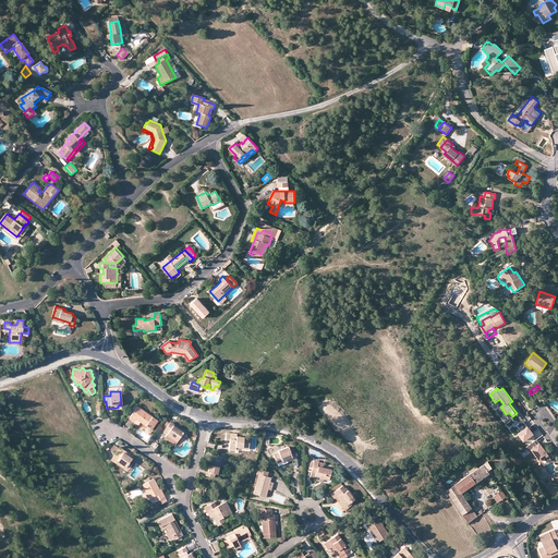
[(158,421),(134,405),(132,409),(134,411),(129,419),(133,422),(135,419),(152,429),(158,421)]
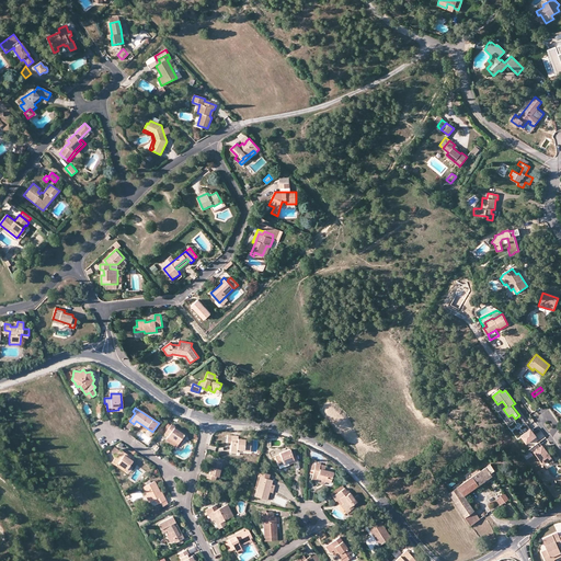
[(164,434),(168,437),(169,435),(174,439),(173,441),(179,444),(184,435),(174,427),(175,426),(172,424),(164,434)]
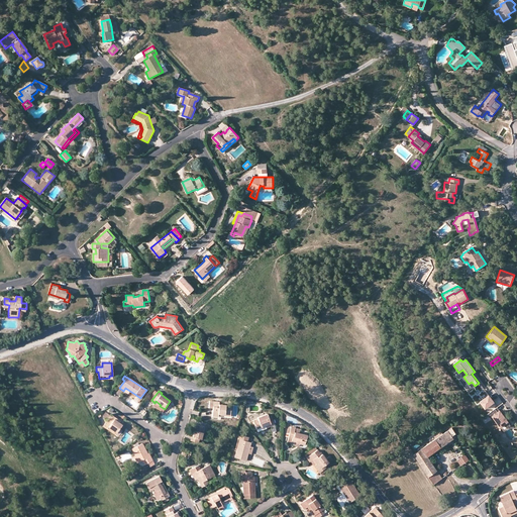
[(484,408),(494,402),(490,394),(480,399),(484,408)]
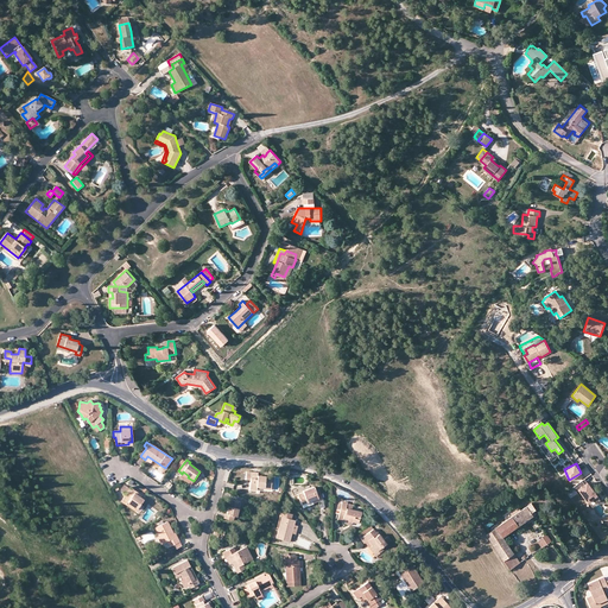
[(586,476),(590,473),(586,466),(580,470),(586,476)]
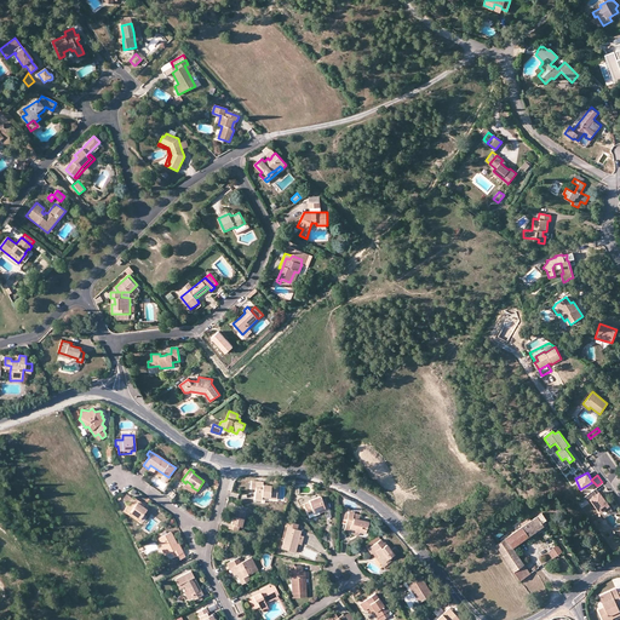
[(195,493),(197,491),(191,487),(193,486),(187,481),(185,483),(184,484),(195,493)]
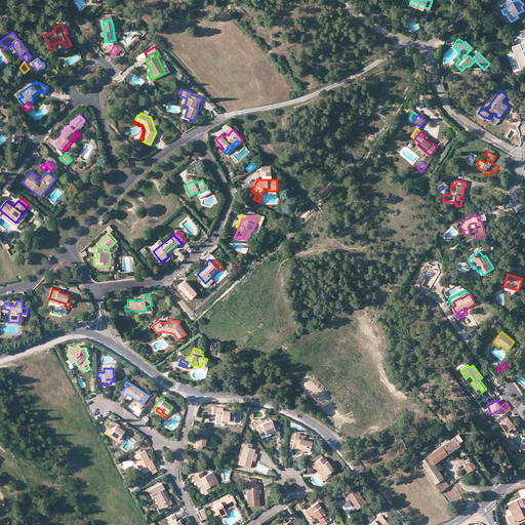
[(223,408),(212,407),(212,410),(212,414),(215,414),(215,422),(221,423),(221,421),(233,422),(235,410),(227,409),(227,411),(223,410),(223,408)]
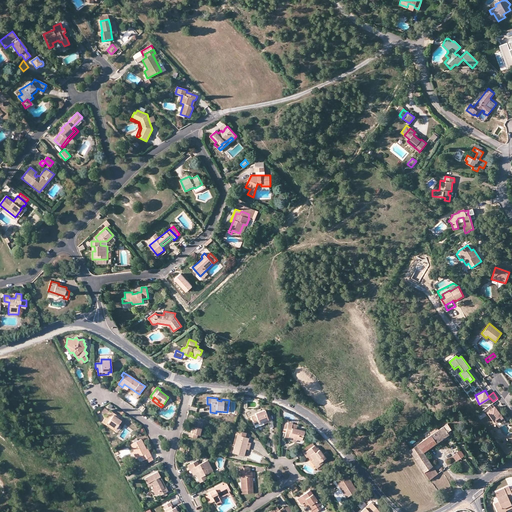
[(483,406),(491,401),(489,398),(481,403),(483,406)]
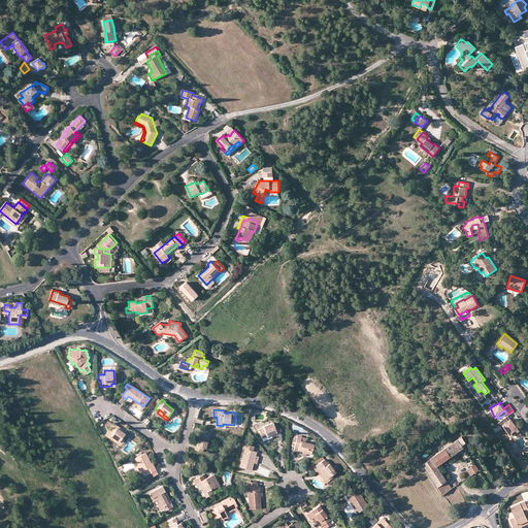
[(506,417),(498,422),(501,426),(502,424),(510,435),(516,432),(518,435),(521,432),(510,418),(508,419),(506,417)]
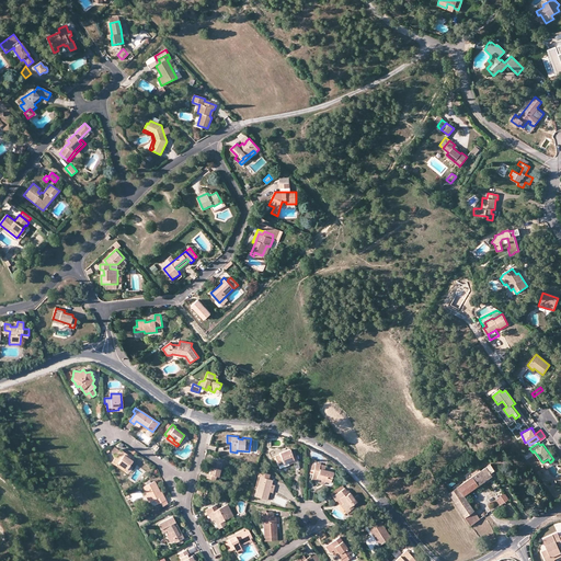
[(109,460),(113,458),(110,448),(104,450),(109,460)]
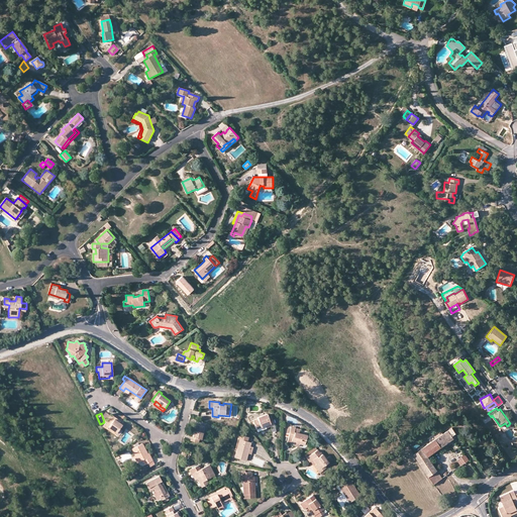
[(268,426),(271,425),(275,424),(272,416),(268,417),(267,414),(257,417),(257,418),(253,420),(256,429),(265,426),(265,428),(268,426)]
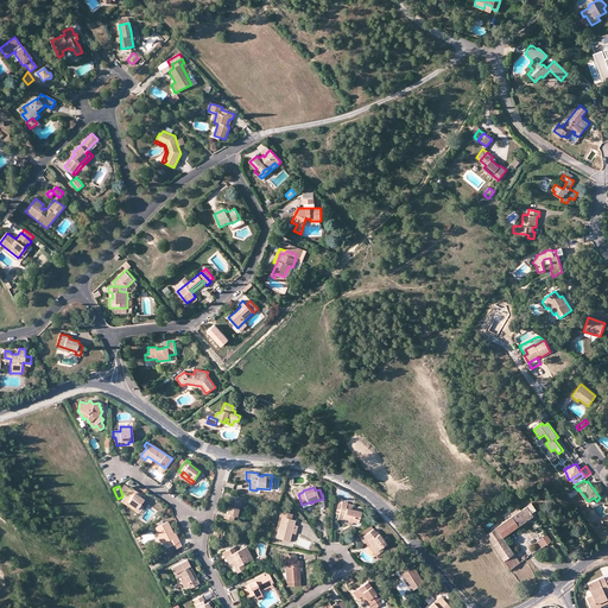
[(126,493),(121,501),(126,504),(127,502),(137,508),(144,499),(140,496),(141,495),(134,491),(131,488),(130,488),(126,493)]
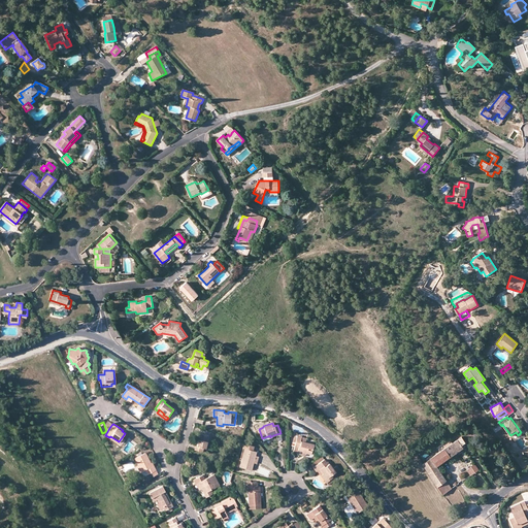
[(208,436),(200,433),(196,446),(195,446),(194,450),(202,452),(203,448),(206,449),(208,441),(207,441),(208,436)]
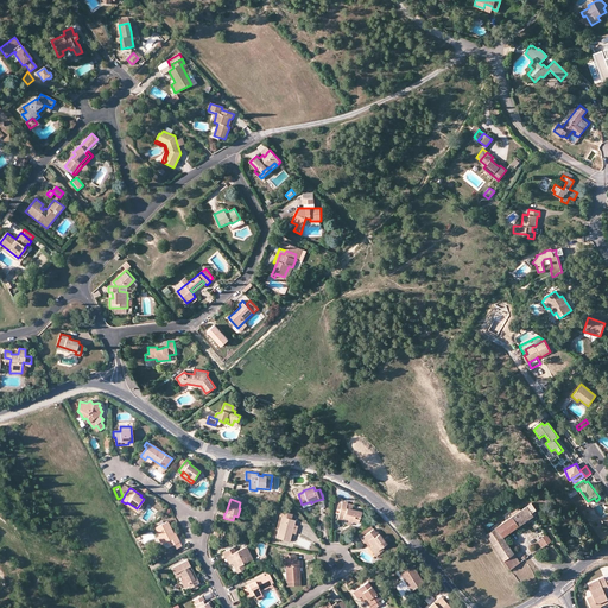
[(347,501),(342,500),(341,505),(340,510),(337,521),(342,523),(343,519),(348,520),(348,521),(352,521),(355,523),(358,524),(361,511),(353,510),(346,508),(347,504),(347,501)]
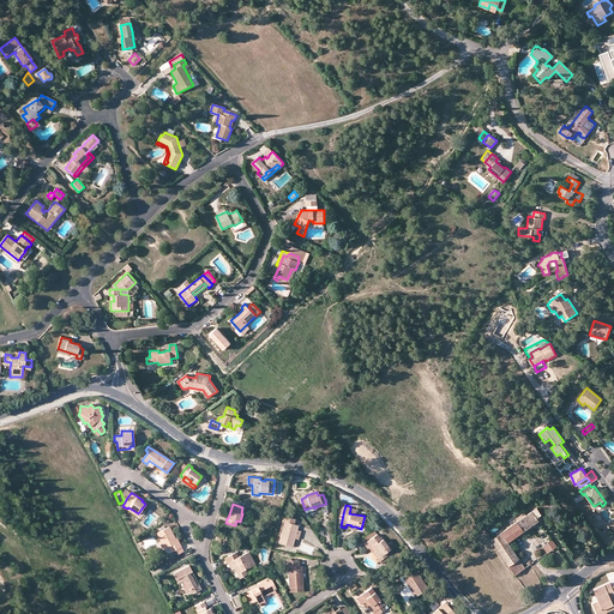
[(517,521),(491,539),(509,566),(519,559),(507,542),(541,518),(539,516),(540,515),(536,509),(525,516),(523,512),(516,517),(517,521)]
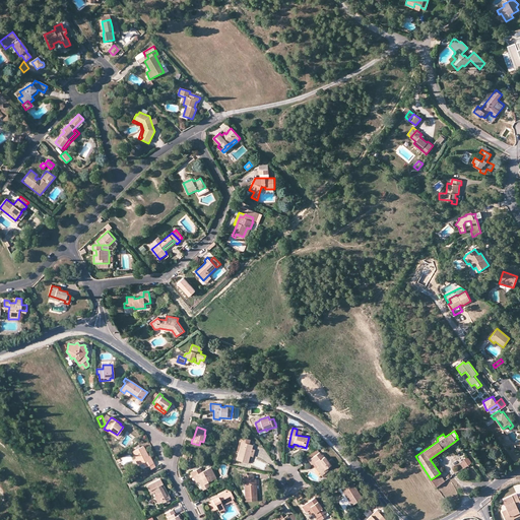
[(249,440),(242,438),(236,460),(248,463),(249,460),(250,456),(249,456),(251,449),(252,445),(250,445),(248,444),(249,440)]
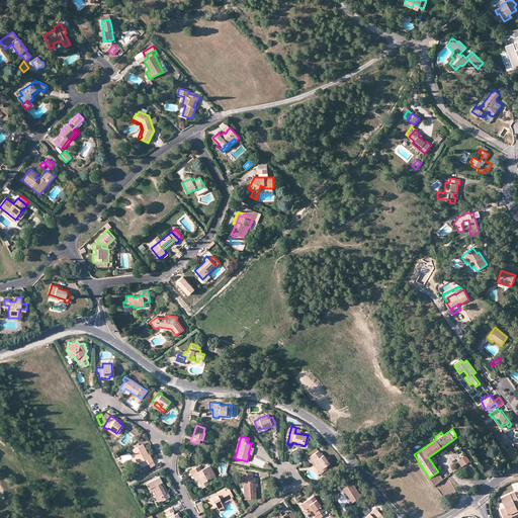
[(143,444),(132,450),(135,456),(134,457),(138,463),(142,461),(145,465),(149,463),(153,461),(149,453),(148,454),(143,444)]
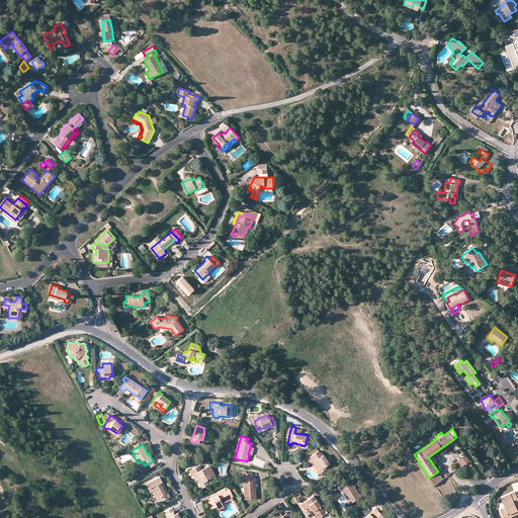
[(314,446),(304,454),(307,458),(318,450),(314,446)]
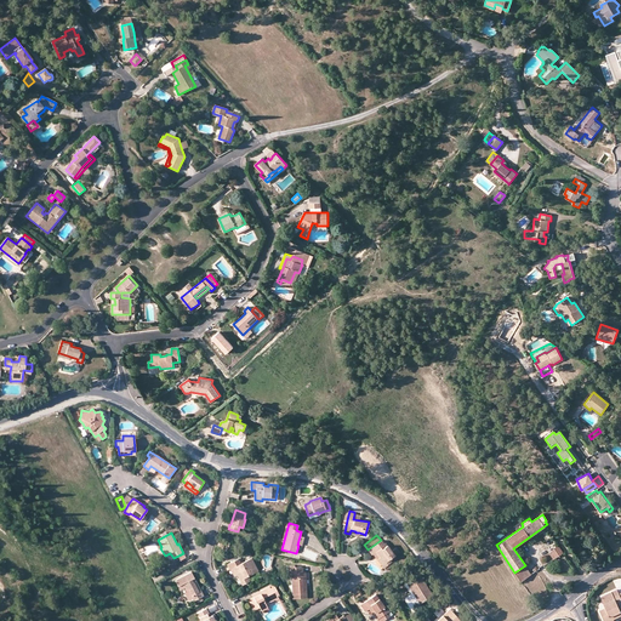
[(383,543),(381,540),(368,550),(370,552),(372,554),(374,553),(375,552),(381,559),(380,562),(386,570),(393,565),(389,559),(394,556),(394,554),(399,551),(397,548),(392,551),(385,542),(383,543)]
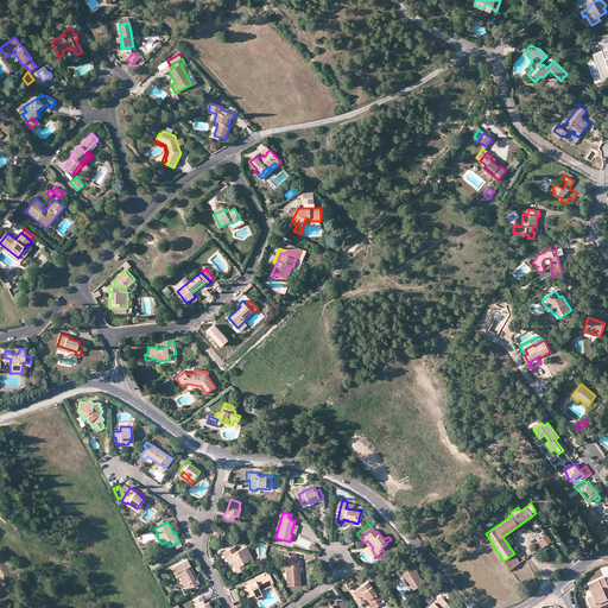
[(543,538),(537,542),(542,548),(551,542),(546,534),(542,537),(543,538)]
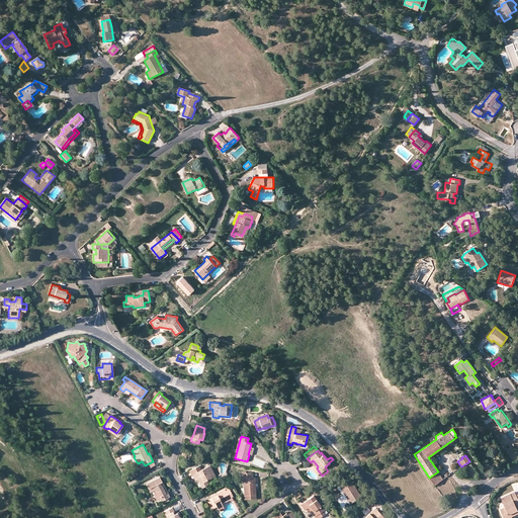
[(191,475),(193,473),(196,480),(201,488),(208,484),(206,481),(216,476),(209,465),(202,469),(200,465),(189,470),(190,472),(191,475)]
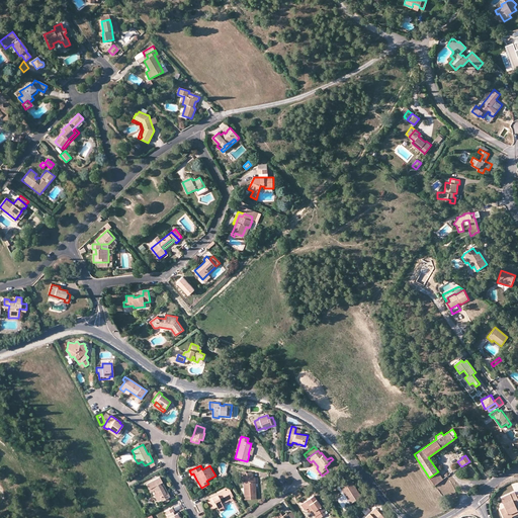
[(245,471),(239,472),(240,479),(242,478),(244,499),(250,499),(256,499),(255,478),(252,478),(252,472),(245,472),(245,471)]
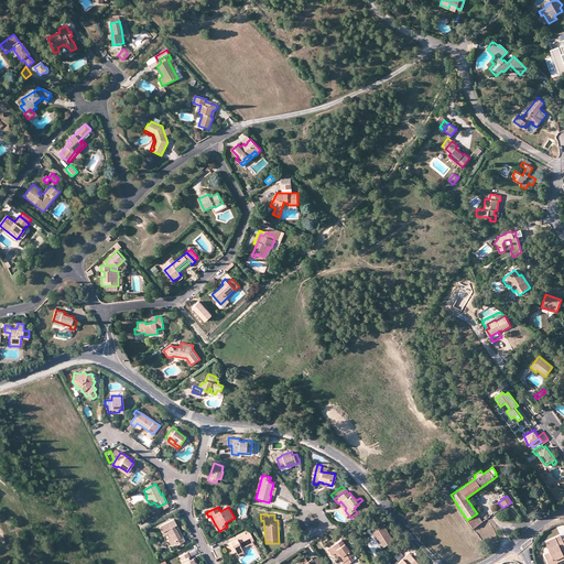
[(477,513),(467,520),(473,528),(483,521),(477,513)]
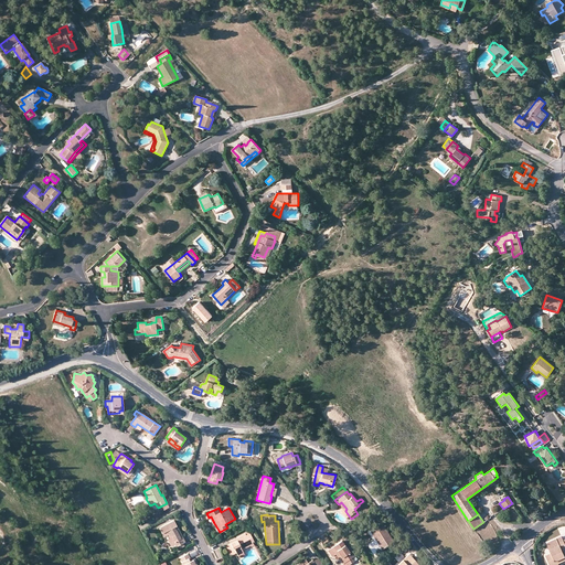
[(173,520),(159,528),(163,536),(168,534),(169,537),(170,536),(176,546),(178,545),(182,543),(184,542),(182,537),(181,534),(179,535),(174,526),(177,525),(173,520)]
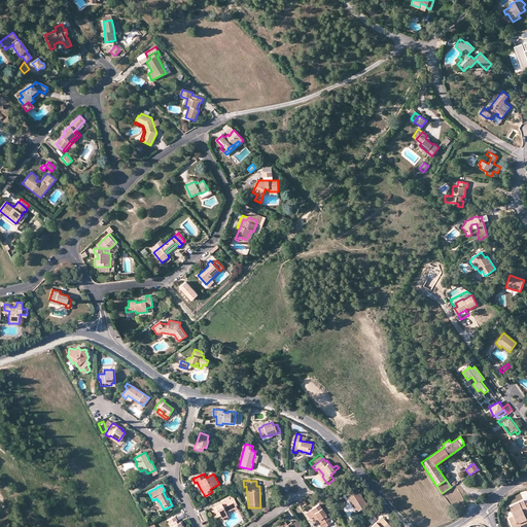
[(366,504),(355,488),(346,494),(348,498),(347,499),(346,500),(348,504),(344,506),(352,519),(358,515),(356,512),(366,504)]
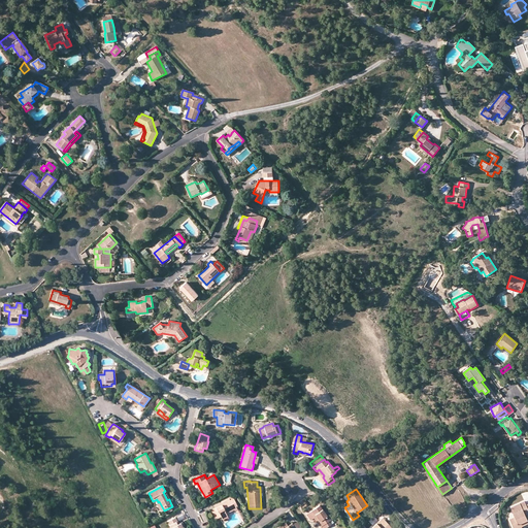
[(231,497),(219,503),(220,505),(215,507),(210,510),(212,515),(216,519),(221,516),(223,521),(228,518),(226,514),(234,509),(235,510),(237,509),(236,506),(237,505),(233,498),(232,498),(231,497)]
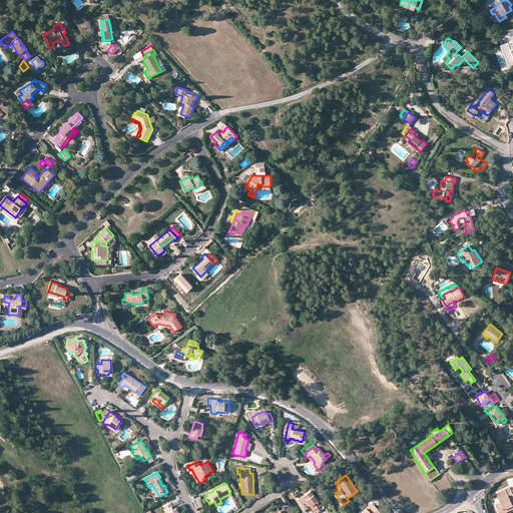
[(152,485),(148,487),(154,499),(159,496),(154,487),(153,488),(152,485)]
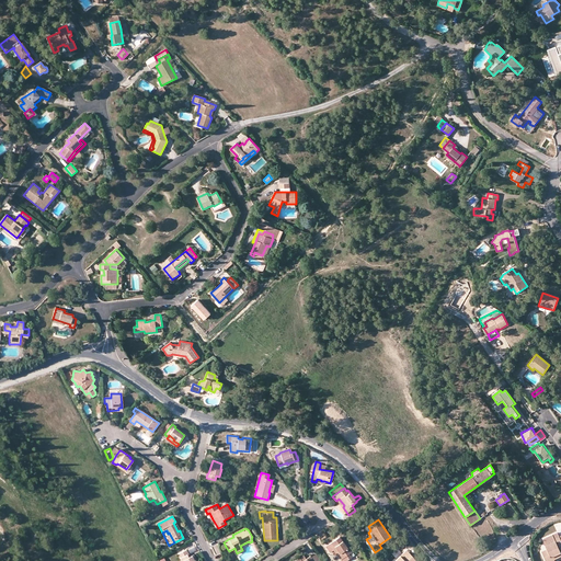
[(560,540),(560,538),(560,537),(560,536),(560,537),(558,533),(544,539),(547,549),(542,551),(546,560),(550,560),(554,560),(552,554),(560,551),(559,547),(560,546),(560,540)]
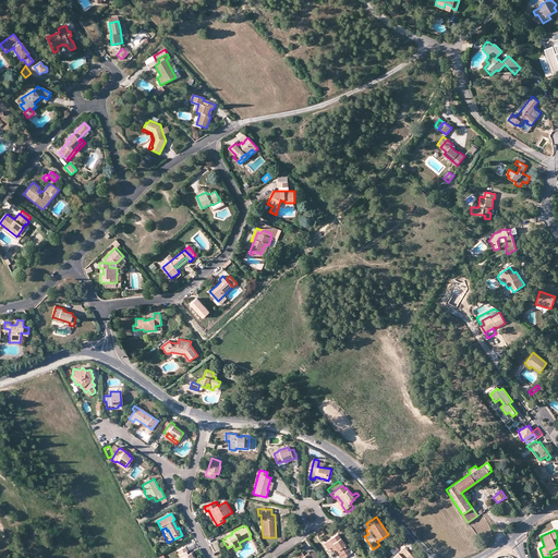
[(330,540),(323,544),(327,550),(331,547),(339,557),(343,557),(350,554),(348,550),(350,548),(344,541),(342,543),(337,534),(330,540)]
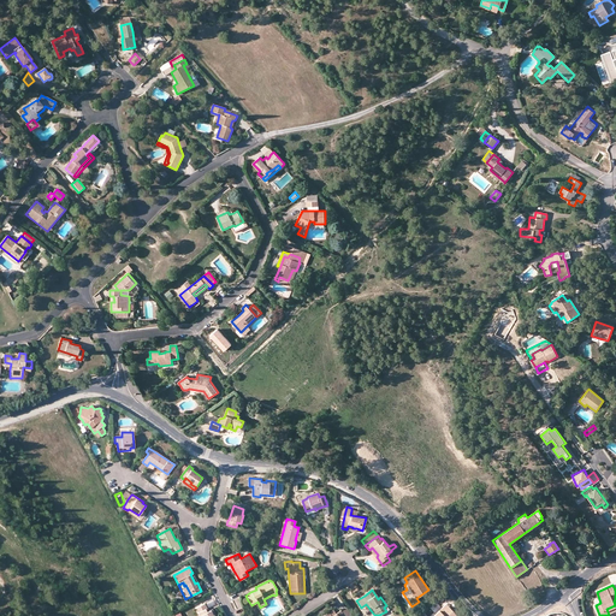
[(409,608),(412,606),(402,592),(400,593),(409,608)]
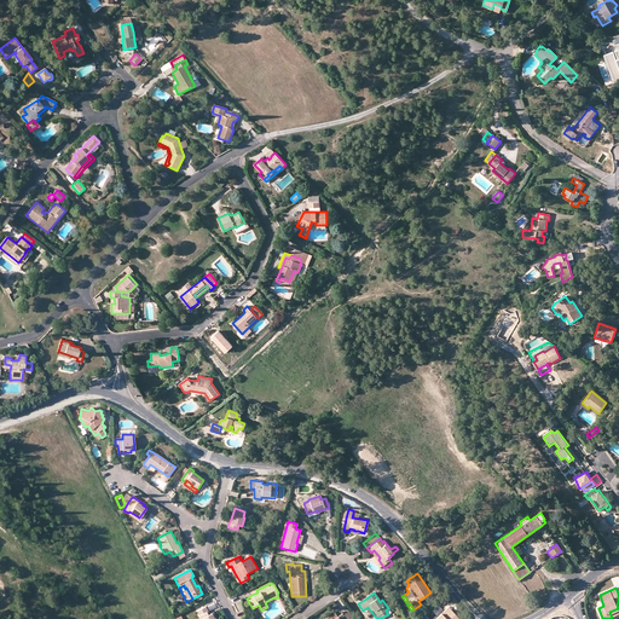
[(198,617),(198,618),(215,618),(217,617),(215,614),(214,612),(210,614),(206,607),(196,612),(198,615),(198,617)]
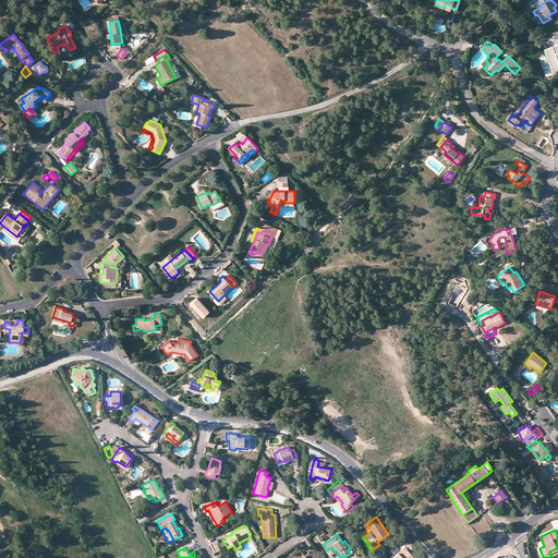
[(414,557),(403,547),(390,557),(414,557)]
